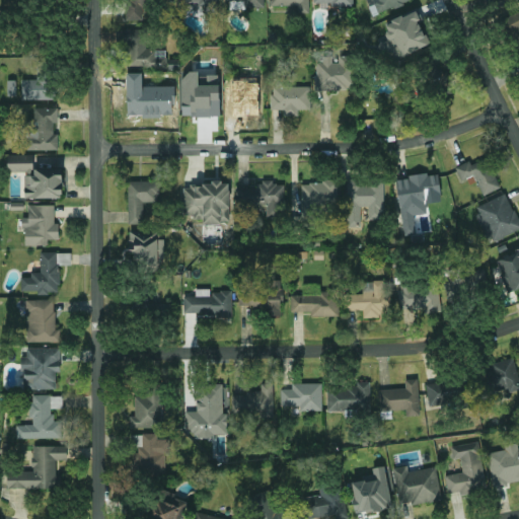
[(143,20),(143,7),(149,7),(149,0),(127,0),(128,20),(143,20)]
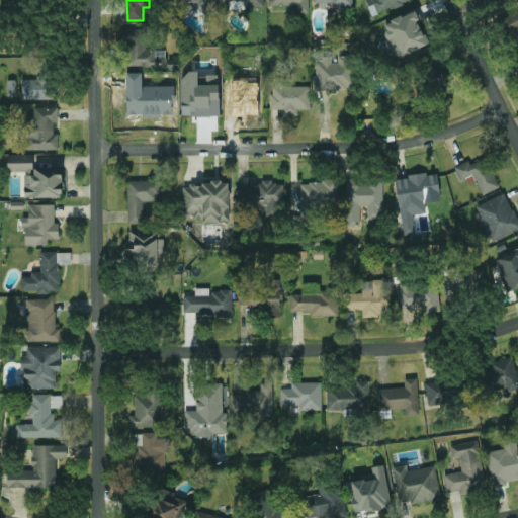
[(218,12),(218,0),(180,0),(181,12),(218,12)]
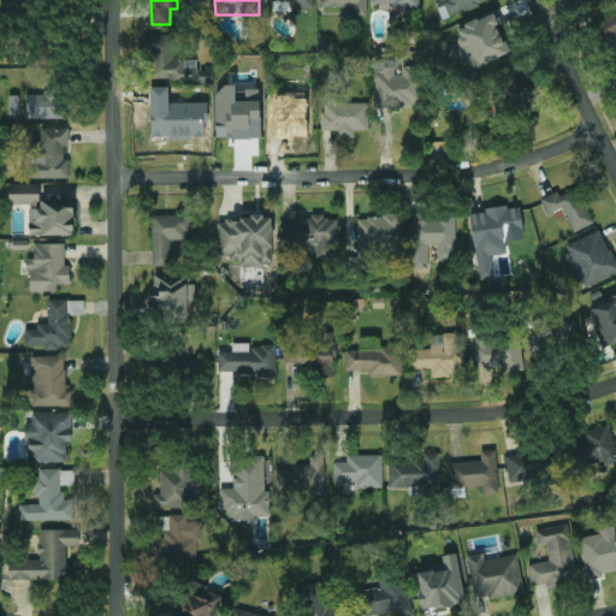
[(313,0),(267,0),(268,3),(274,3),(274,11),(289,11),(289,9),(313,10),(313,0)]
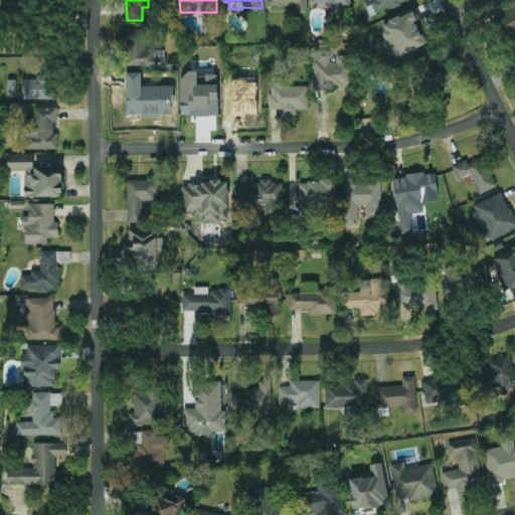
[(306,0),(267,0),(267,5),(296,6),(296,13),(307,13),(306,0)]
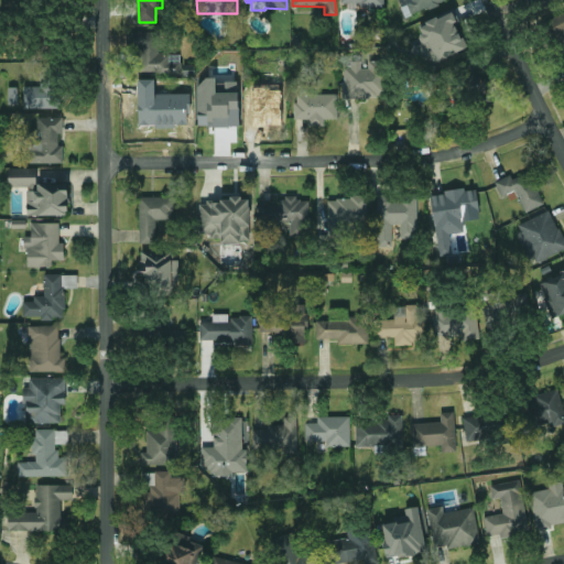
[(398,0),(405,18),(447,2),(446,0),(398,0)]
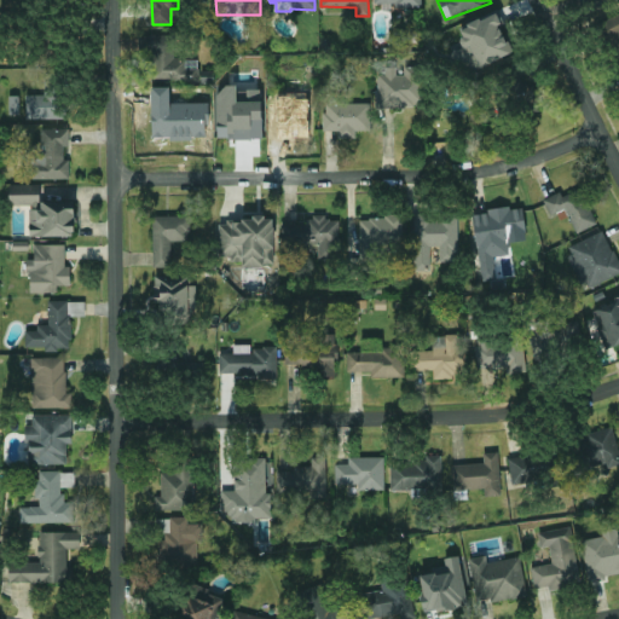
[(476,70),(514,52),(495,12),(457,30),(476,70)]
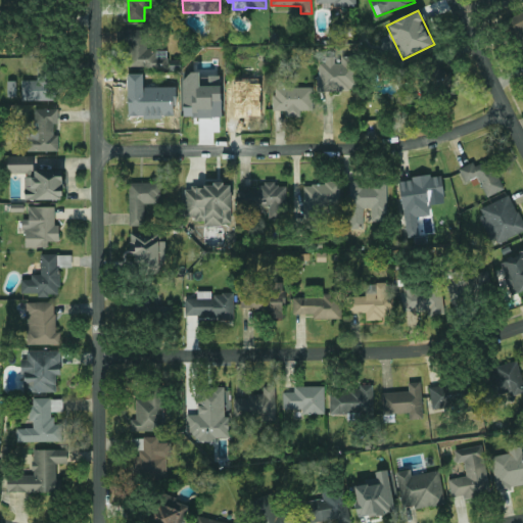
[(128,69),(169,69),(169,50),(147,50),(147,30),(120,30),(120,46),(127,46),(128,69)]
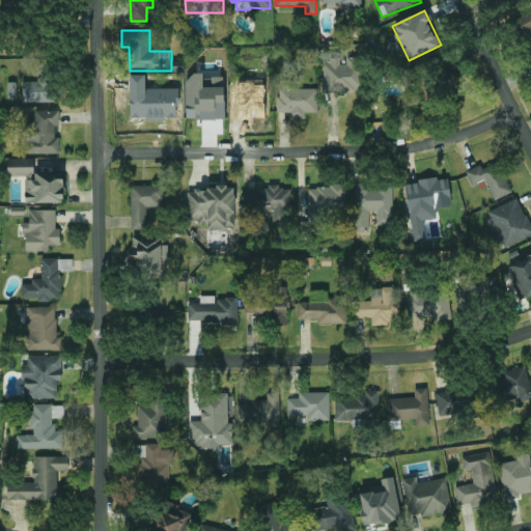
[(324,92),(363,92),(362,57),(343,58),(343,61),(324,61),(324,92)]
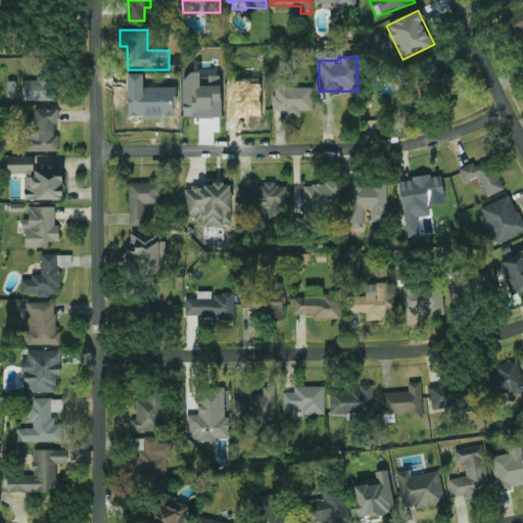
[(183,117),(216,117),(216,101),(222,101),(222,76),(209,76),(209,87),(200,87),(200,73),(184,73),(183,117)]
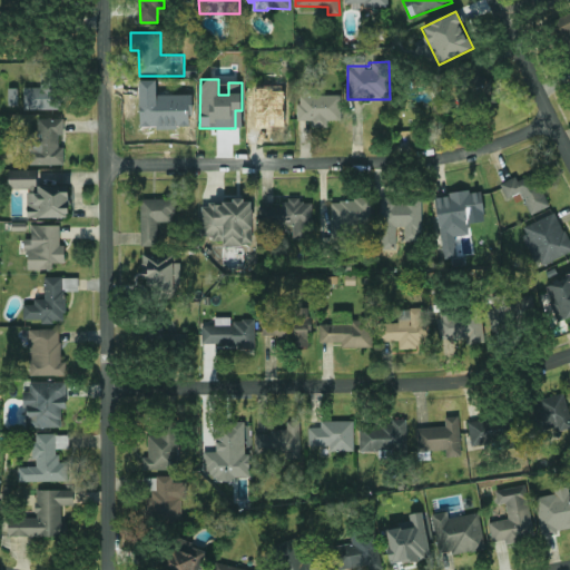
[(23,88),(25,110),(61,109),(60,88),(23,88)]
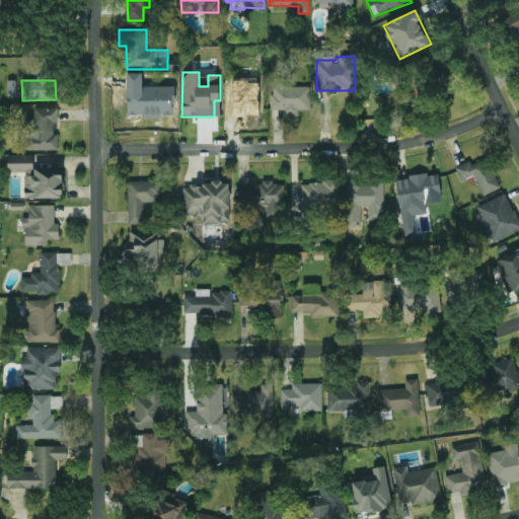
[(265,117),(265,80),(233,81),(233,88),(226,88),(226,118),(239,117),(239,107),(247,107),(248,117),(265,117)]
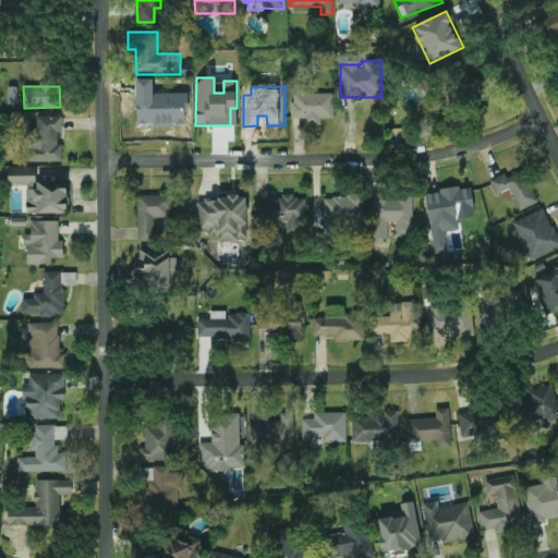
[(335,94),(292,93),(292,118),(304,119),(304,124),(320,124),(320,118),(334,118),(335,94)]
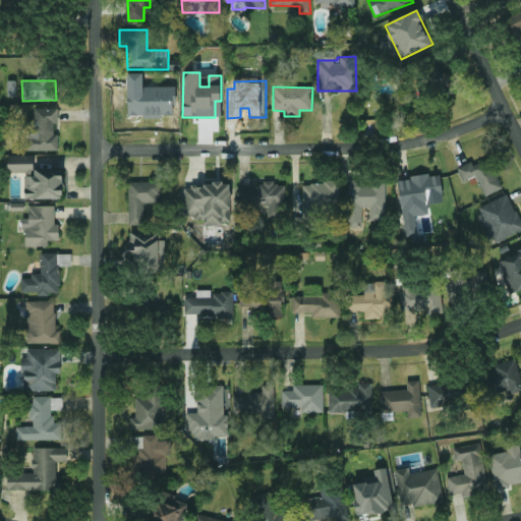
[(58,108),(35,108),(35,122),(26,122),(27,151),(59,151),(59,134),(54,135),(54,123),(58,123),(58,108)]
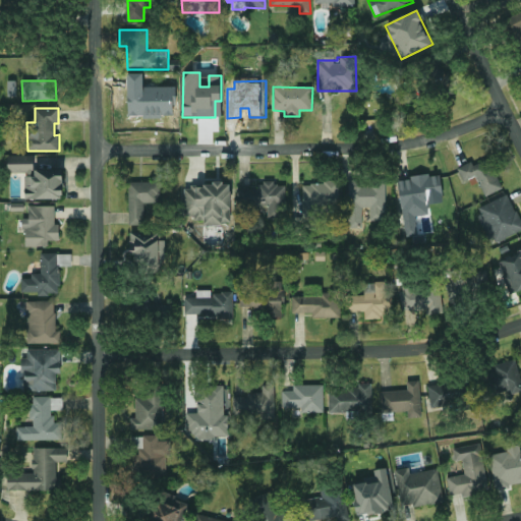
[(25,199),(63,198),(63,169),(34,170),(34,156),(7,156),(7,173),(25,173),(25,199)]
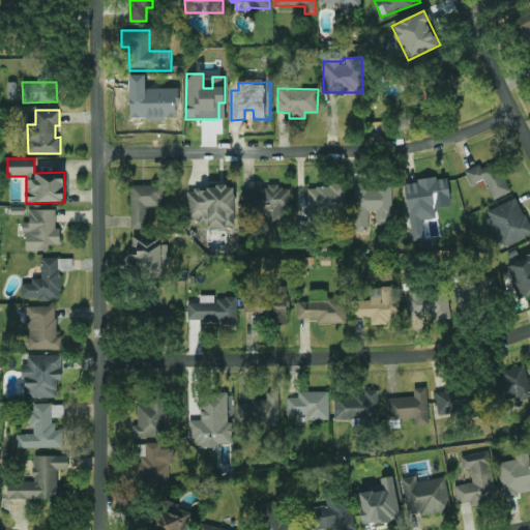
[(465,171),(472,185),(484,179),(494,200),(511,192),(497,162),(482,168),(480,164),(465,171)]
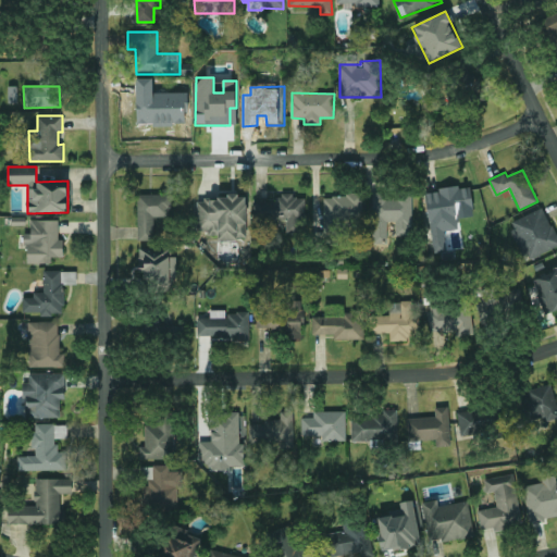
[(458,230),(456,211),(473,209),(470,186),(425,192),(433,254),(446,251),(444,231),(458,230)]
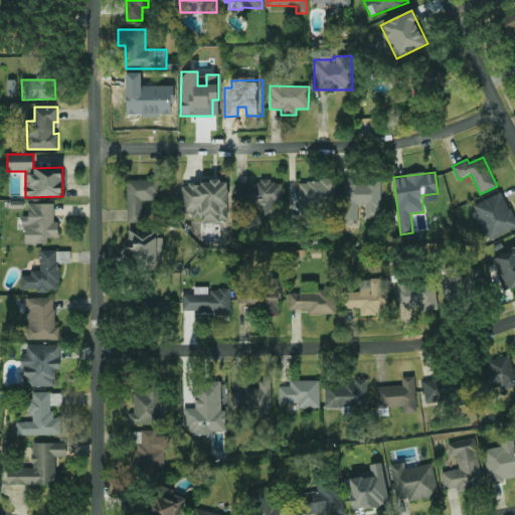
[(158,179),(127,180),(128,222),(142,222),(142,201),(159,200),(158,179)]
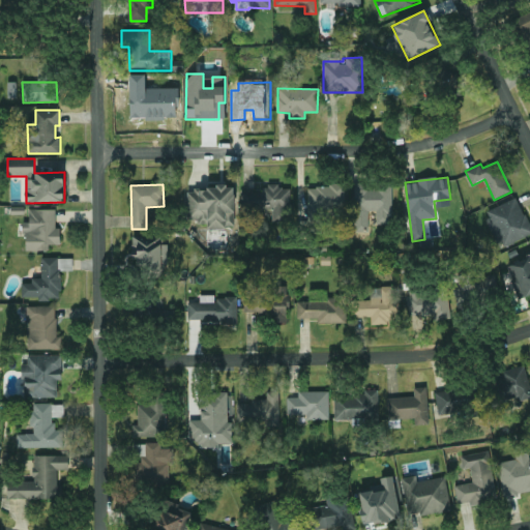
[(307,221),(299,221),(299,232),(326,233),(326,210),(345,210),(345,186),(308,185),(307,221)]
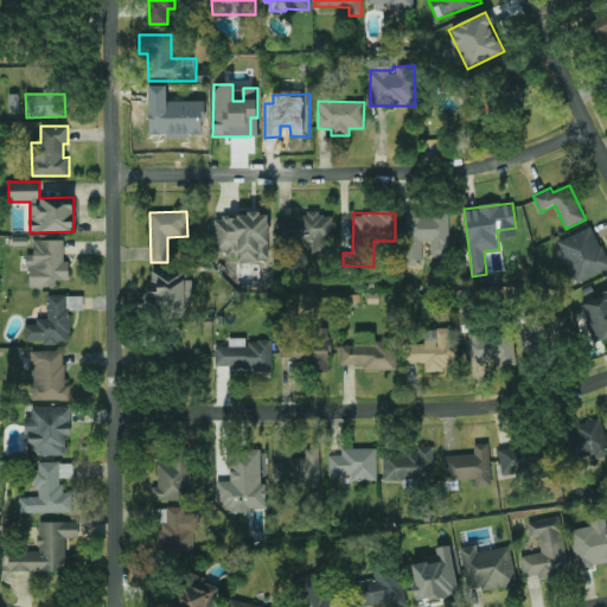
[(449,212),(404,212),(406,266),(422,266),(421,242),(430,242),(430,257),(449,257),(449,212)]
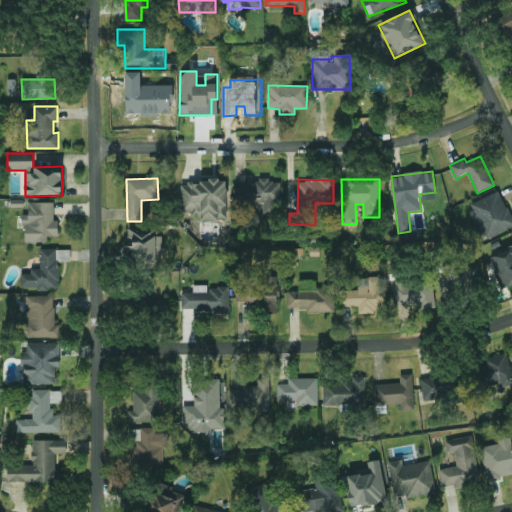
[(226,181),(182,182),(182,218),(227,216),(226,181)]
